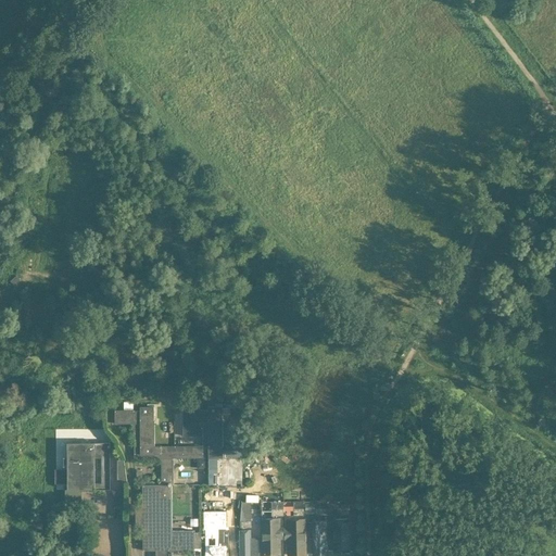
[(21,279),(16,275),(11,280),(14,285),(21,279)]
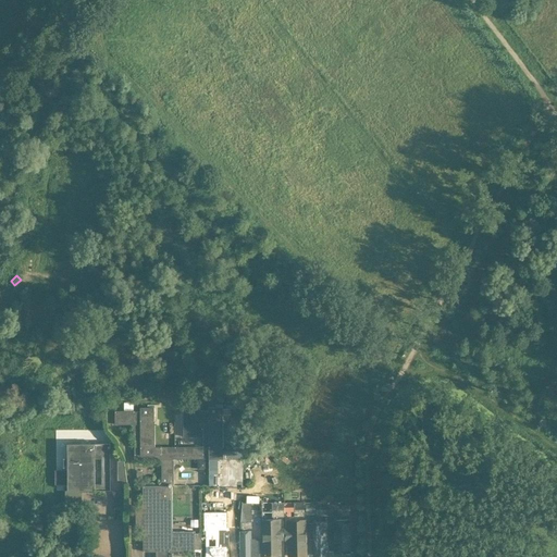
[(184,410),(184,424),(184,436),(203,436),(203,446),(155,447),(155,408),(140,408),(140,411),(115,411),(115,424),(135,424),(135,459),(162,459),(162,486),(143,486),(144,552),(195,552),(195,532),(173,532),(172,486),(174,486),(174,459),(214,459),(223,459),(223,449),(223,407),(209,407),(209,410),(184,410)]
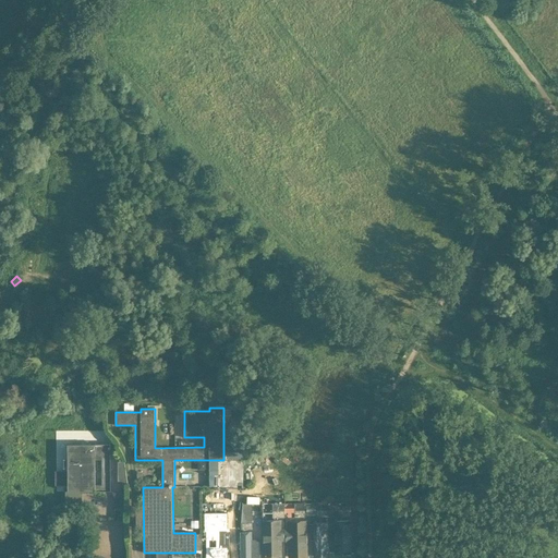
[(110,490),(110,444),(68,445),(68,492),(110,490)]
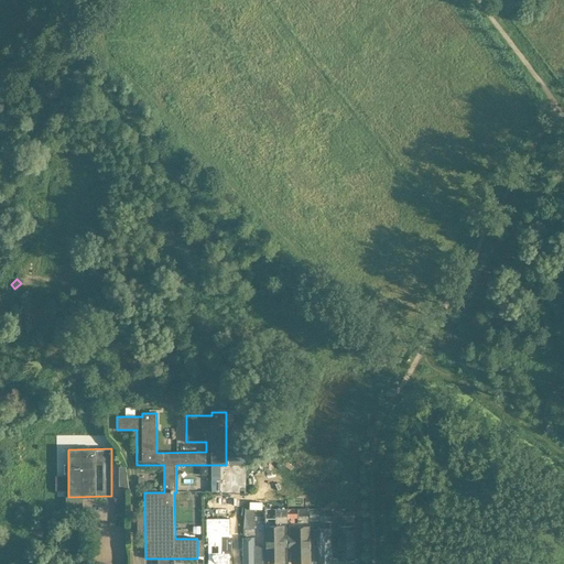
[(217,465),(216,491),(246,494),(248,456),(226,455),(226,465),(217,465)]
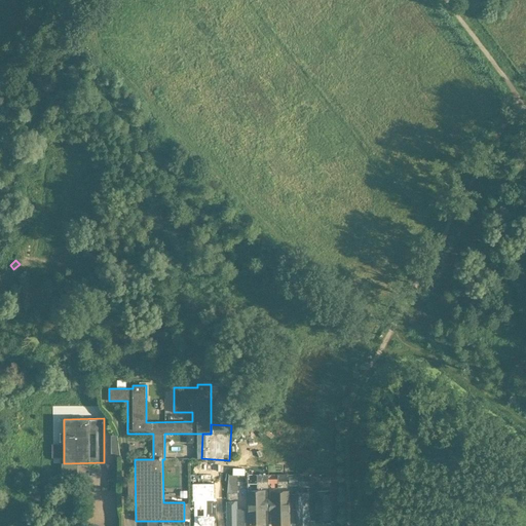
[(111,435),(111,456),(120,456),(117,435),(111,435)]
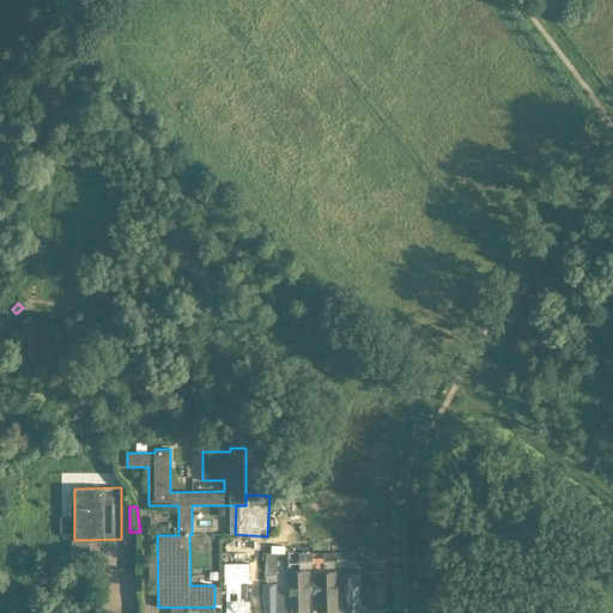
[(371,552),(371,568),(384,566),(384,553),(384,552),(371,552)]
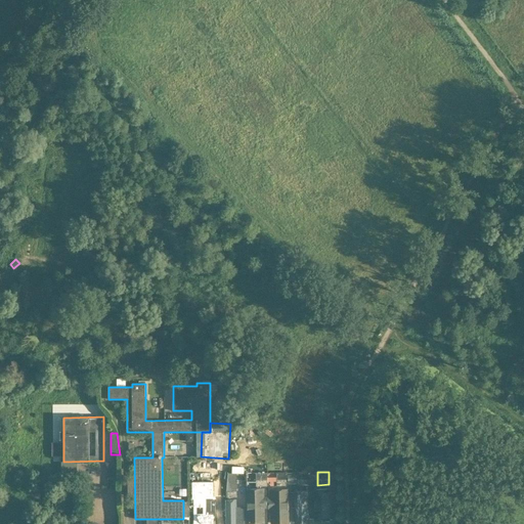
[(267,480),(267,473),(256,473),(256,487),(267,486),(267,480)]
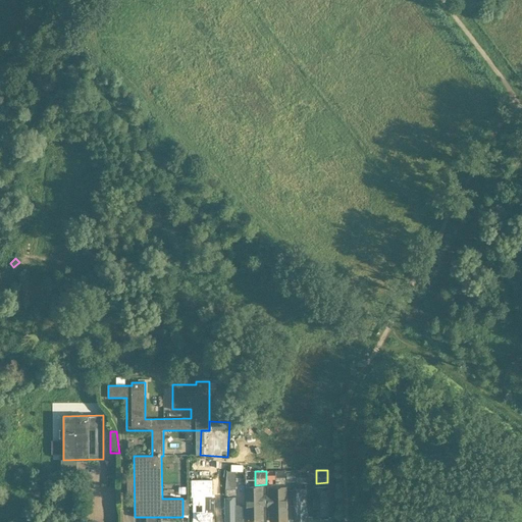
[(286,471),(275,471),(275,484),(286,484),(286,471)]
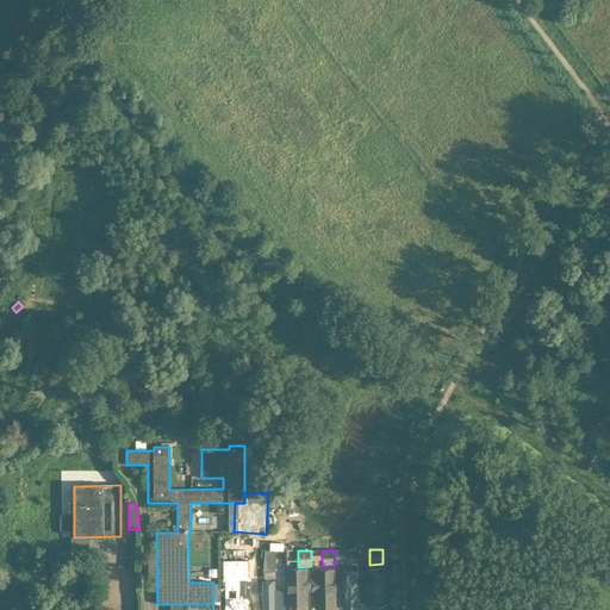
[(359,551),(346,551),(346,565),(359,565),(359,551)]
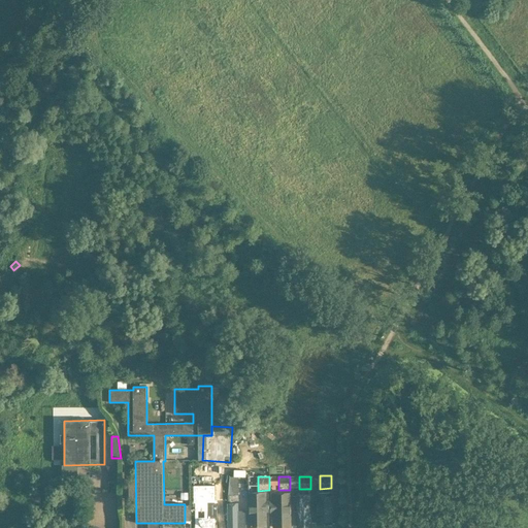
[(229,477),(228,495),(228,501),(239,501),(238,477),(229,477)]
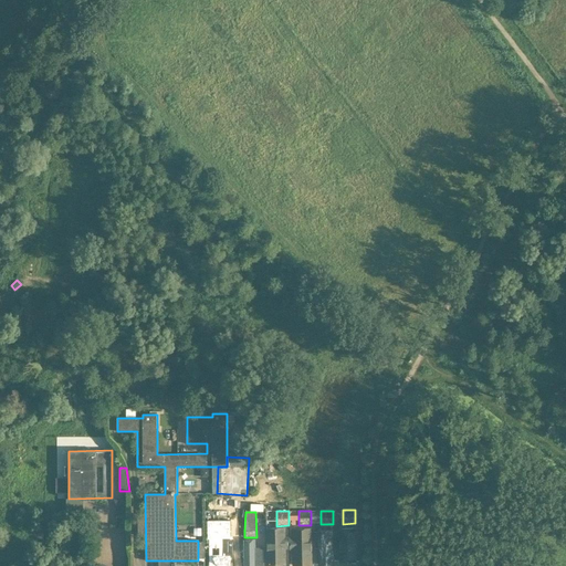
[(230,565),(230,520),(207,520),(207,540),(209,540),(208,565),(230,565)]
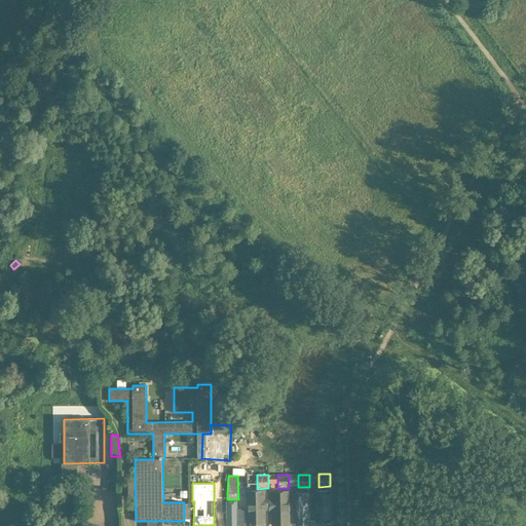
[(330,525),(330,492),(309,493),(309,525),(330,525)]
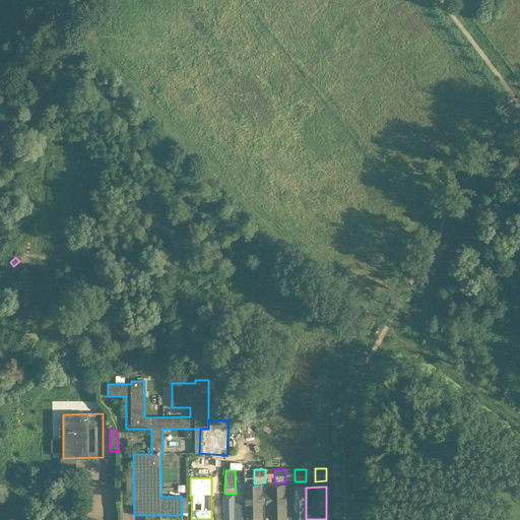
[(265,519),(265,488),(245,489),(245,519),(265,519)]
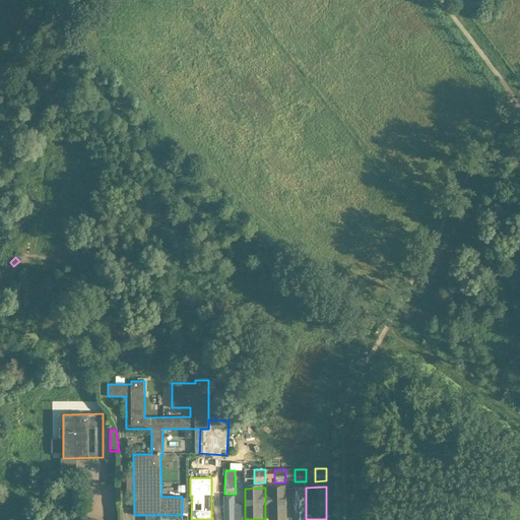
[(285,519),(285,488),(265,488),(265,519),(285,519)]
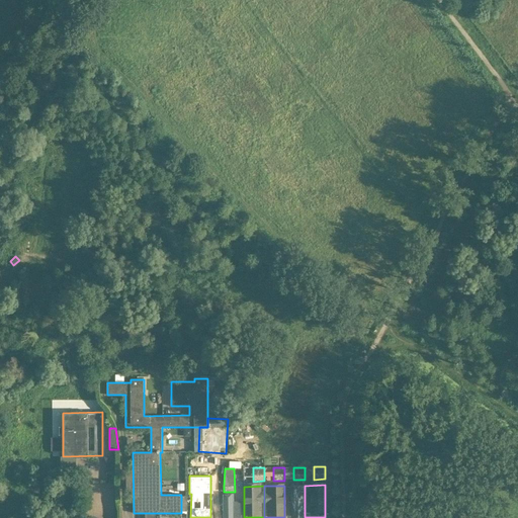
[(305,517),(305,486),(284,486),(284,517),(305,517)]
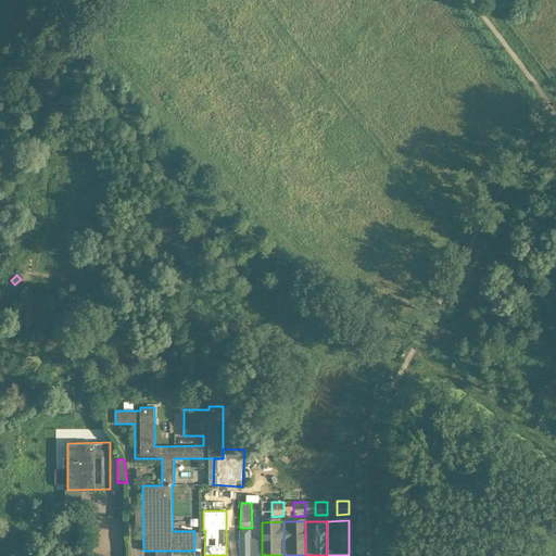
[(260,555),(260,532),(240,532),(240,555),(260,555)]
